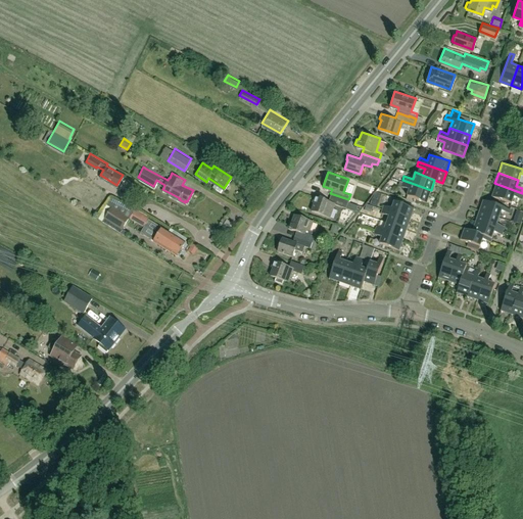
[(431,190),(402,180),(401,184),(410,187),(408,194),(427,200),(431,190)]
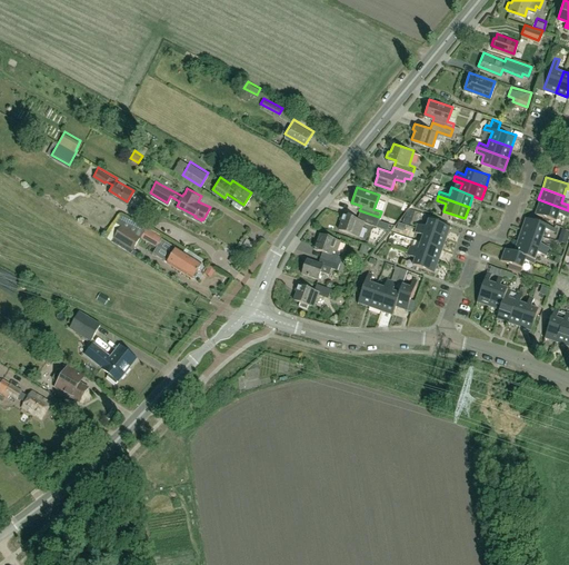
[(568,210),(538,199),(535,211),(556,219),(559,211),(567,215),(568,210)]
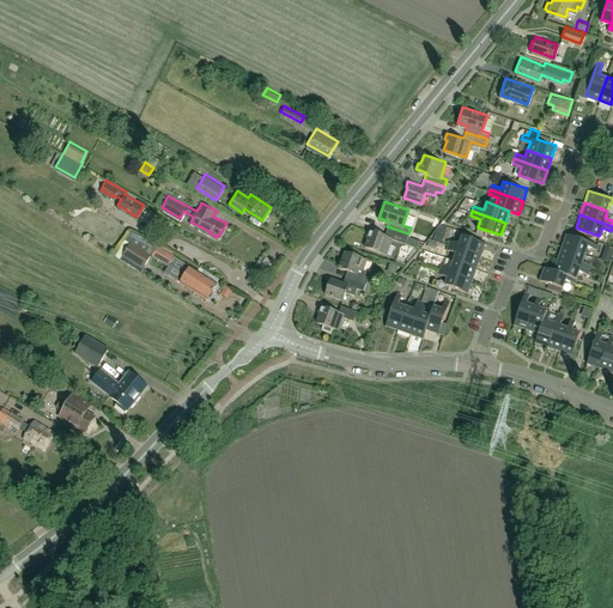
[(408,233),(387,226),(384,233),(368,228),(365,235),(368,235),(364,244),(387,251),(392,236),(406,241),(408,233)]
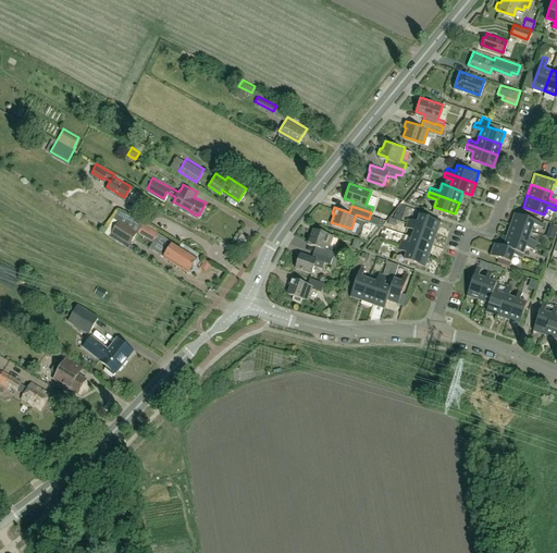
[(396,208),(394,214),(401,217),(404,211),(396,208)]
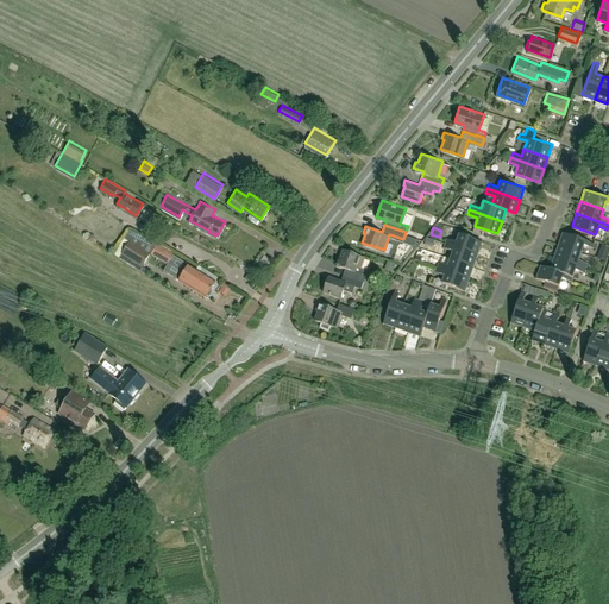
[(562,230),(557,243),(581,250),(583,243),(592,245),(594,241),(562,230)]
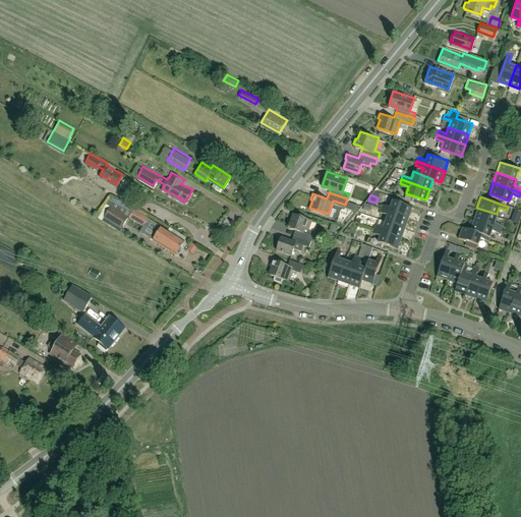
[(382,206),(409,216),(413,206),(393,198),(391,206),(383,203),(382,206)]
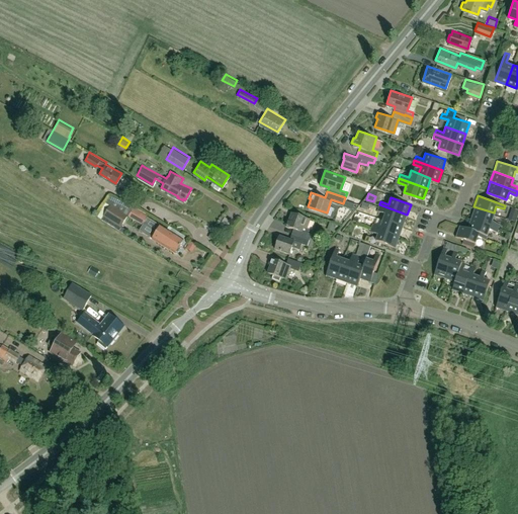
[(103,213),(120,225),(127,213),(110,202),(103,213)]
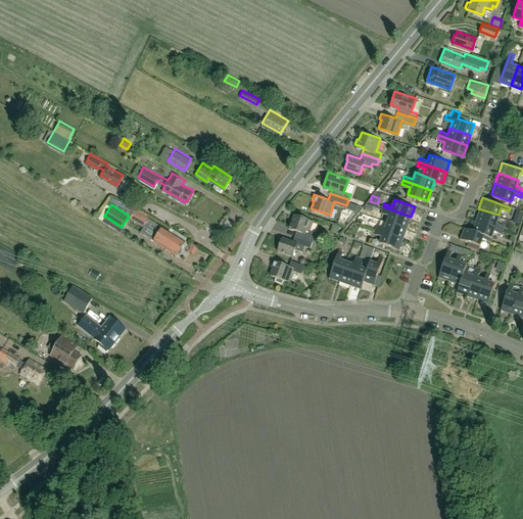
[(411,217),(383,206),(381,210),(389,214),(387,220),(408,227),(411,217)]
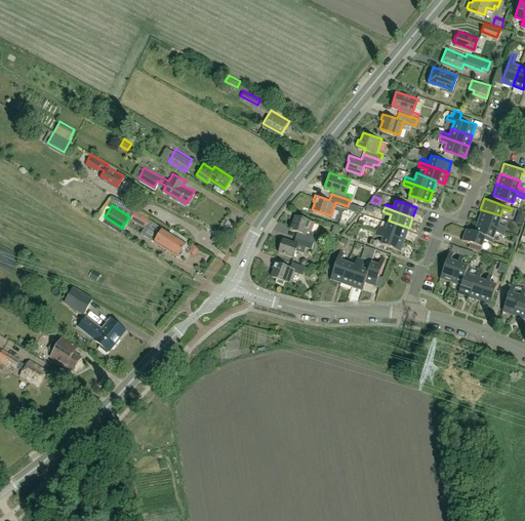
[(500,215),(480,209),(477,218),(505,229),(507,225),(498,223),(500,215)]
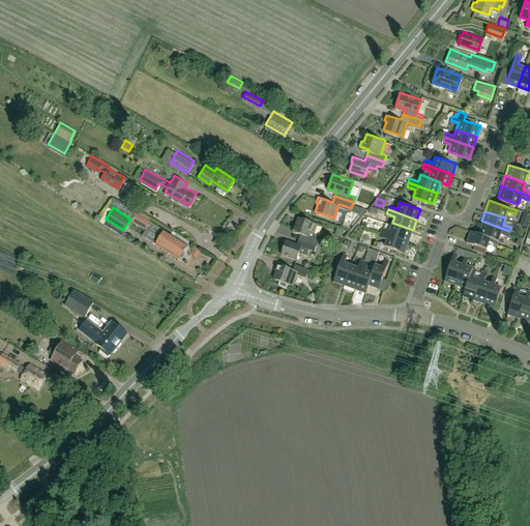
[(298,237),(316,243),(318,237),(315,236),(317,232),(314,231),(317,223),(298,215),(295,224),(293,223),(291,229),(300,232),(298,237)]
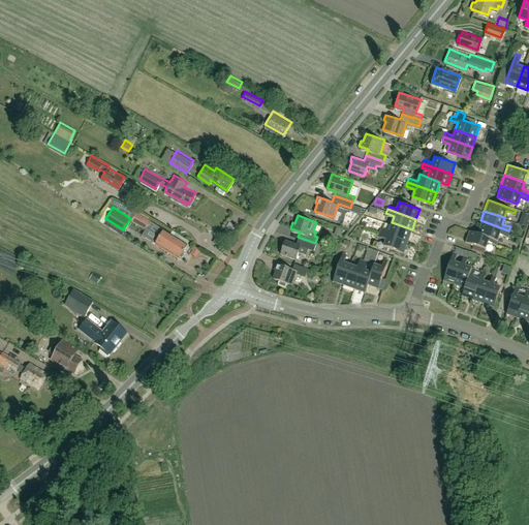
[(480,220),(476,232),(497,238),(499,233),(507,235),(508,230),(480,220)]
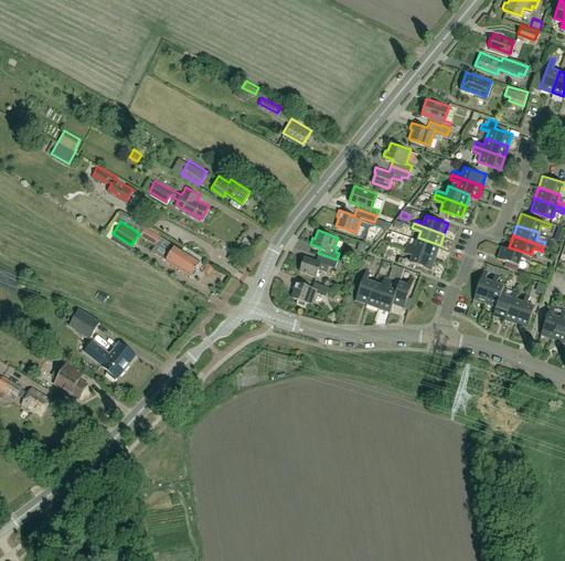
[(407,241),(405,246),(436,256),(440,245),(418,237),(416,244),(407,241)]
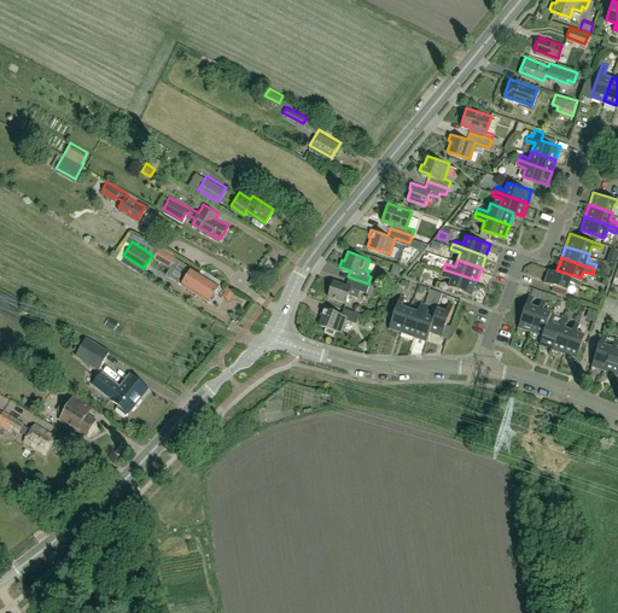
[(219,282),(198,270),(188,264),(179,280),(209,298),(210,296),(211,296),(214,293),(213,292),(219,282)]
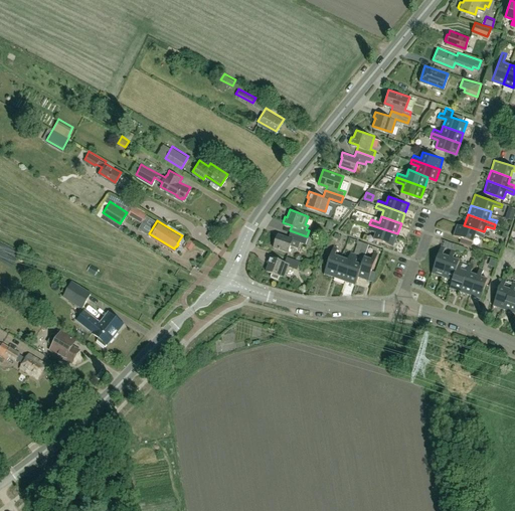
[(464,225),(456,222),(453,233),(461,235),(461,236),(472,239),(475,233),(483,235),(484,231),(464,225)]
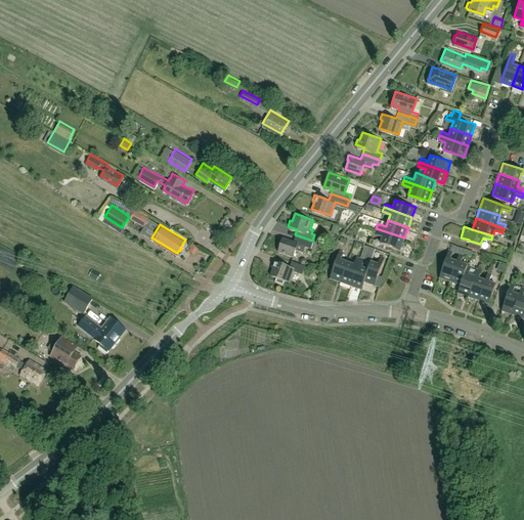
[(404,237),(376,228),(375,232),(383,235),(380,242),(400,249),(404,237)]
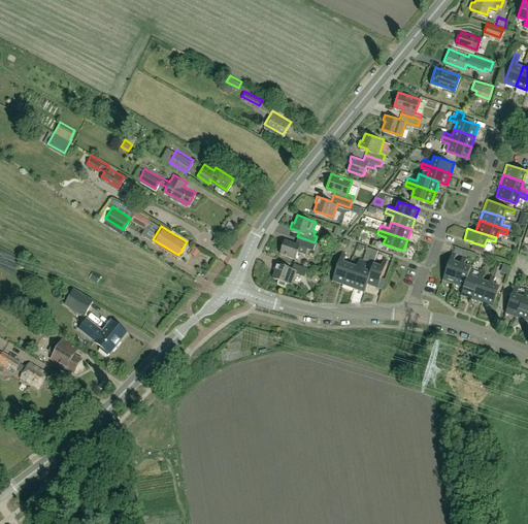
[(315,242),(297,236),(295,241),(283,237),(281,242),(283,243),(279,251),(296,257),(298,250),(305,252),(307,246),(312,248),(315,242)]
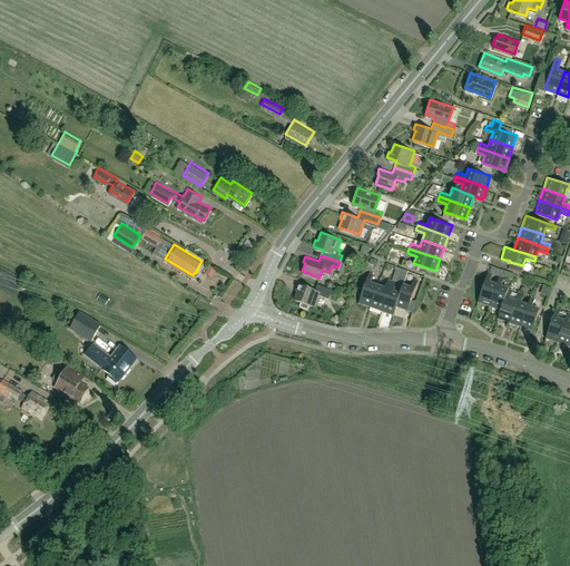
[(392,279),(381,309),(392,313),(395,304),(400,291),(393,289),(396,280),(395,280),(401,266),(396,264),(391,277),(392,279)]
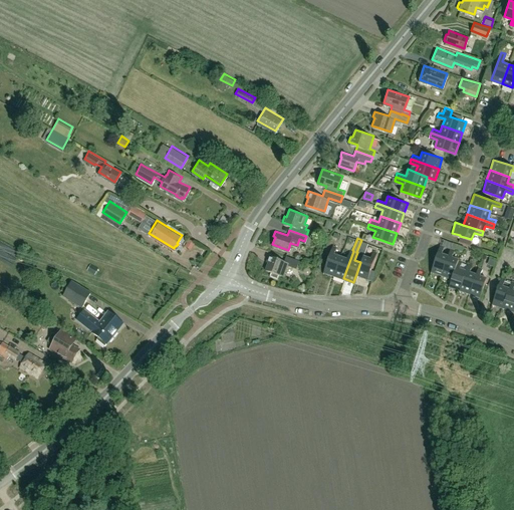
[(441,274),(447,255),(441,252),(444,245),(440,243),(431,271),(441,274)]
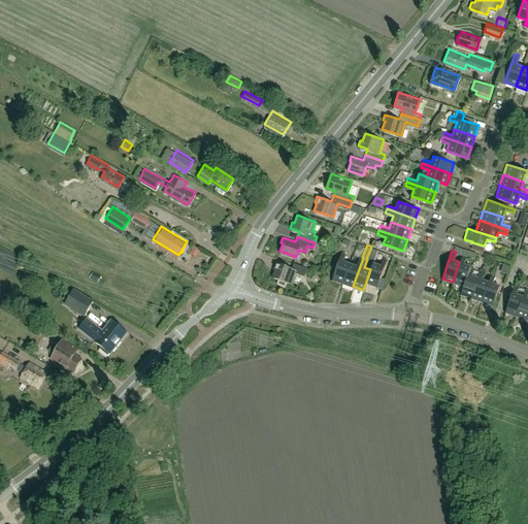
[(342,283),(350,262),(342,260),(345,252),(342,251),(332,279),(342,283)]
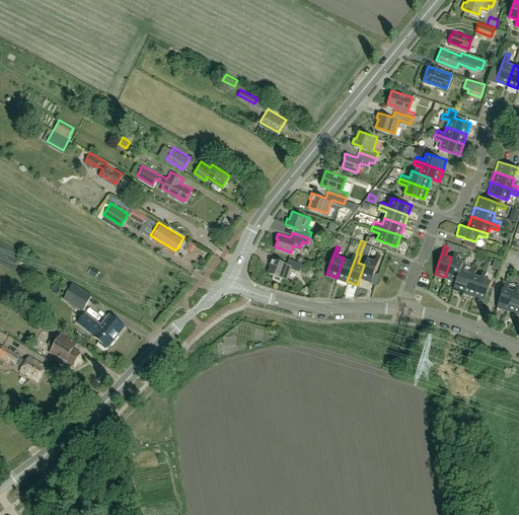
[(451,258),(445,277),(455,281),(461,261),(456,259),(458,250),(454,249),(452,258),(451,258)]
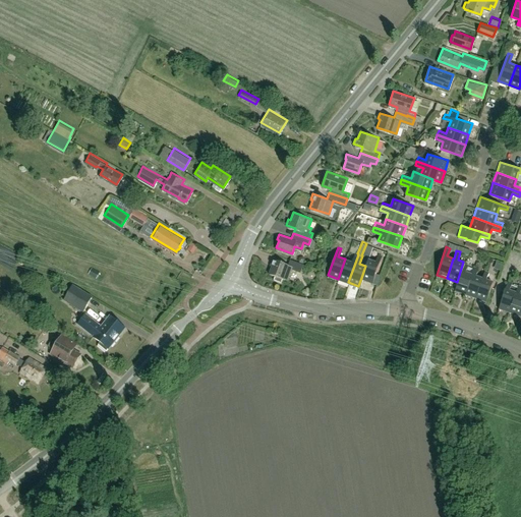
[(345,259),(338,279),(348,282),(358,254),(357,253),(354,252),(351,261),(345,259)]
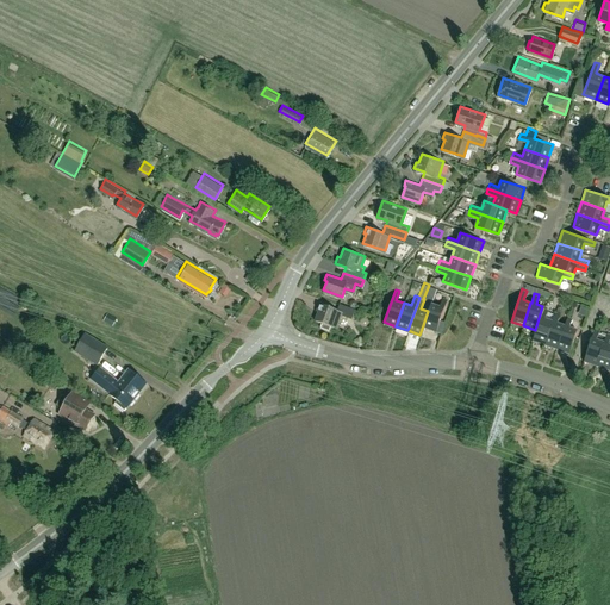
[(431,301),(428,311),(423,325),(435,330),(447,297),(442,295),(440,305),(431,301)]
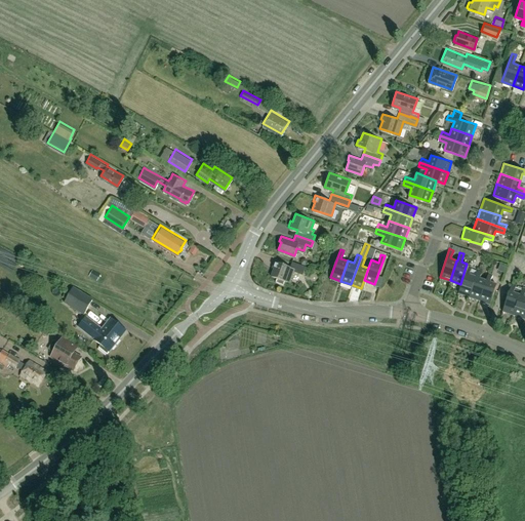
[(284,278),(289,280),(293,269),(303,272),(305,264),(291,259),(289,266),(274,261),(272,266),(273,266),(271,274),(276,276),(275,279),(276,279),(283,283),(284,278)]
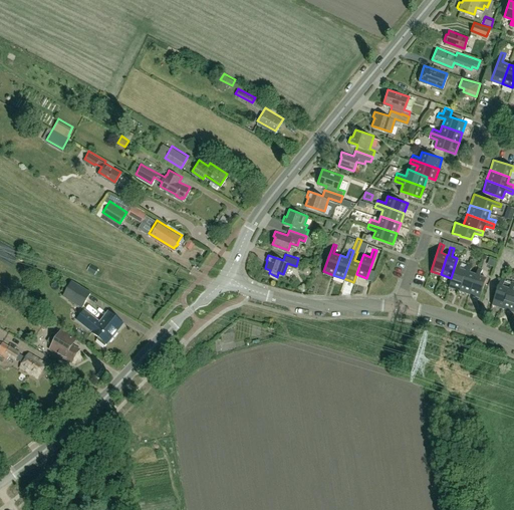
[(457,258),(451,278),(448,286),(459,289),(465,270),(459,268),(462,259),(457,258)]
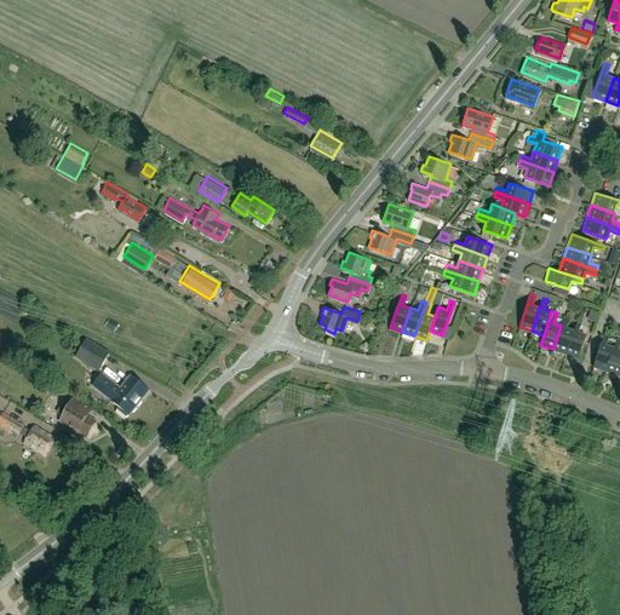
[(561,326),(554,349),(566,354),(574,329),(566,327),(569,317),(564,315),(561,326)]
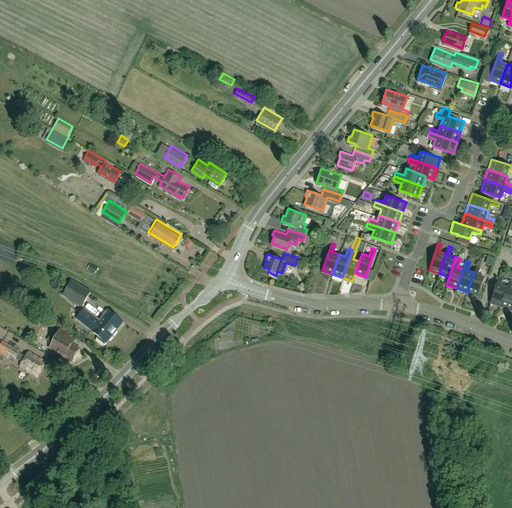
[(474,272),(467,292),(478,296),(484,276),(477,273),(480,266),(476,264),(474,272)]
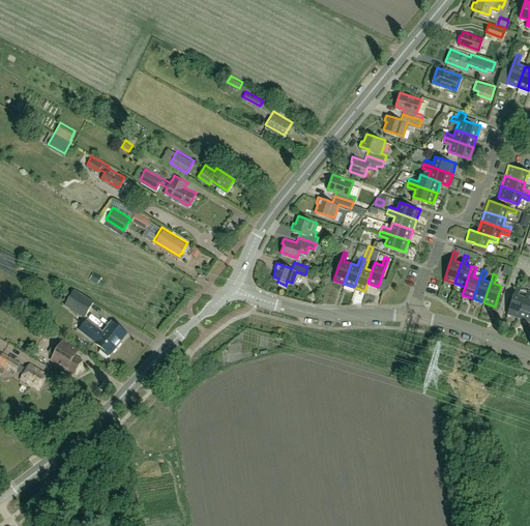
[(518,315),(526,290),(520,288),(521,286),(517,285),(507,312),(518,315)]
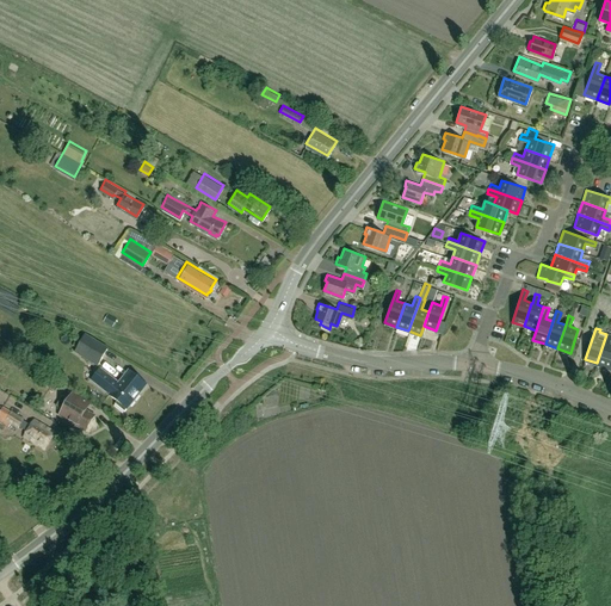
[(74,348),(98,363),(109,345),(86,331),(74,348)]
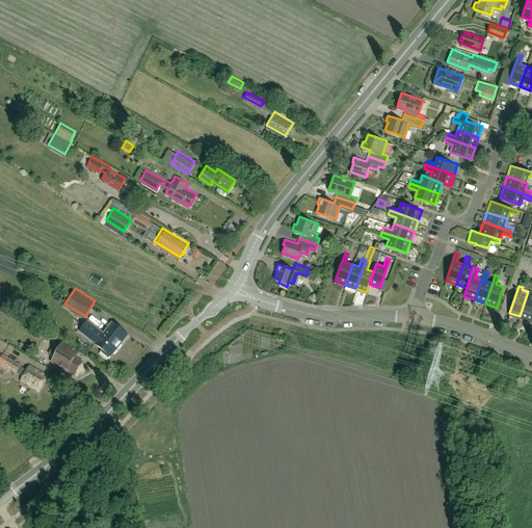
[(529,292),(528,291),(520,316),(530,320),(531,313),(531,299),(530,299),(531,293),(531,290),(529,289),(529,292)]
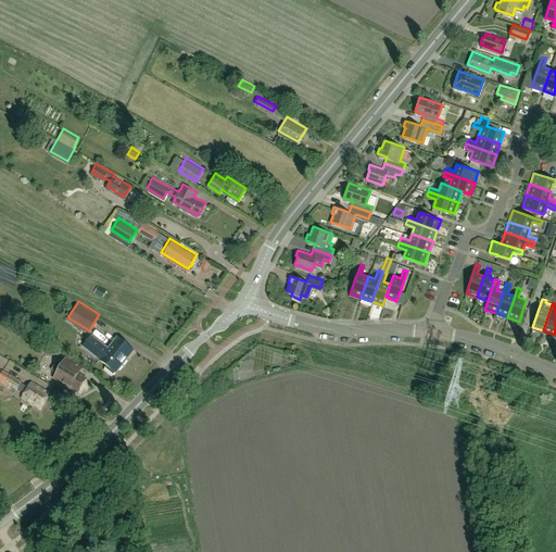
[(104,364),(113,372),(133,348),(124,340),(123,340),(116,335),(108,347),(91,334),(84,342),(100,355),(99,356),(106,362),(104,364)]
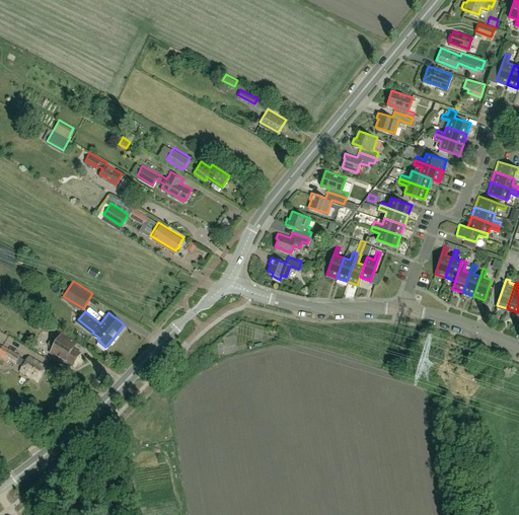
[(80,351),(73,347),(76,340),(62,332),(51,351),(72,364),(80,351)]
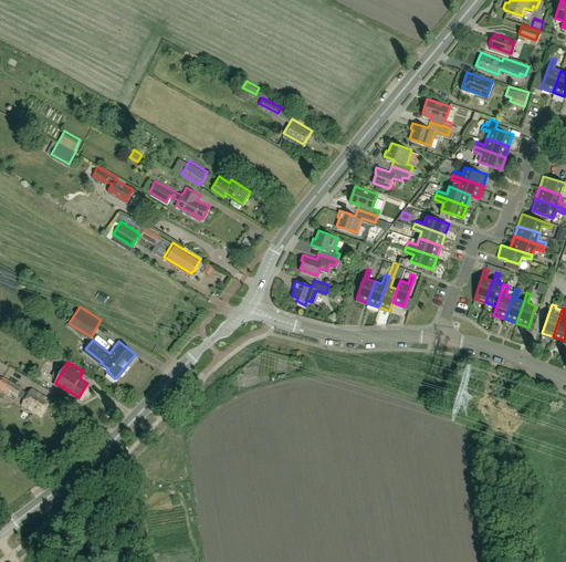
[(17,393),(25,397),(23,402),(41,413),(51,398),(32,387),(29,392),(21,387),(22,385),(11,377),(10,380),(0,373),(0,387),(8,393),(9,391),(16,394),(17,393)]
